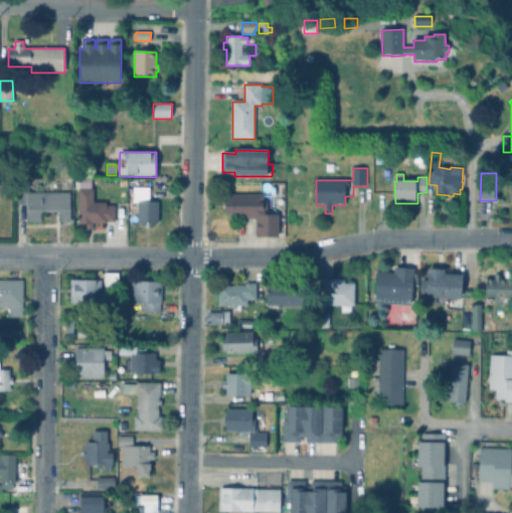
[(92,180),(92,190),(94,190),(94,203),(107,203),(107,205),(116,205),(116,222),(107,222),(107,224),(93,224),(93,230),(87,230),(87,225),(77,225),(77,213),(78,213),(78,190),(79,190),(79,180),(92,180)]
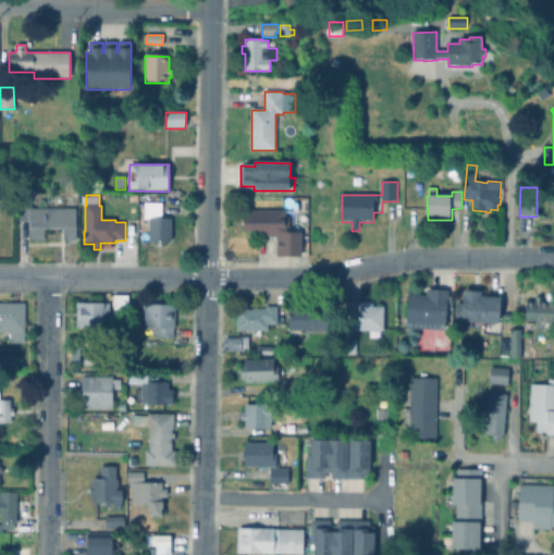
[(32,197),(32,209),(46,209),(46,197),(63,197),(63,209),(75,209),(76,241),(64,242),(63,231),(45,231),(45,242),(29,242),(28,222),(20,222),(20,198),(32,197)]
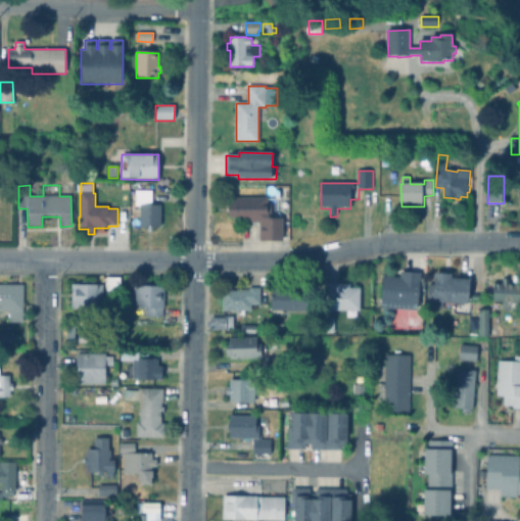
[(161,205),(161,228),(133,228),(133,210),(136,210),(136,191),(152,191),(152,205),(161,205)]
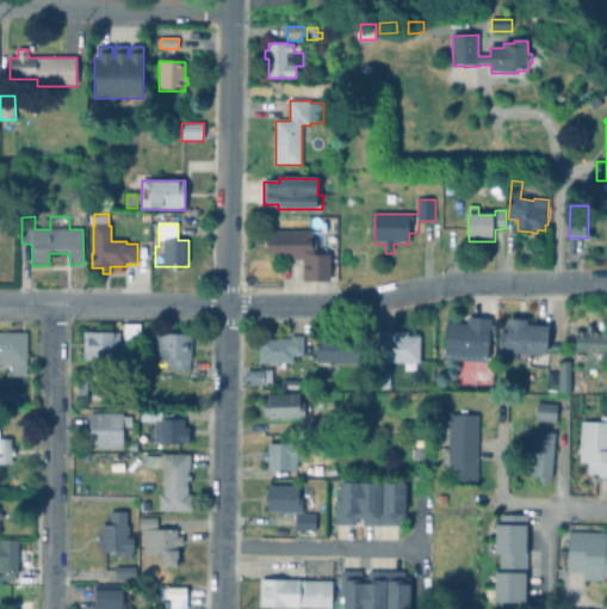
[(313,232),(313,239),(324,239),(324,256),(330,256),(330,283),(303,283),(304,260),(273,260),(273,254),(267,254),(267,238),(273,238),(273,232),(313,232)]
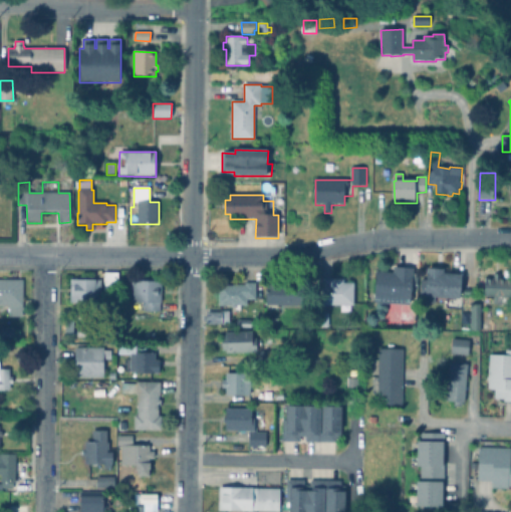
[(415,265),(412,302),(374,299),(376,269),(394,270),(395,264),(415,265)]
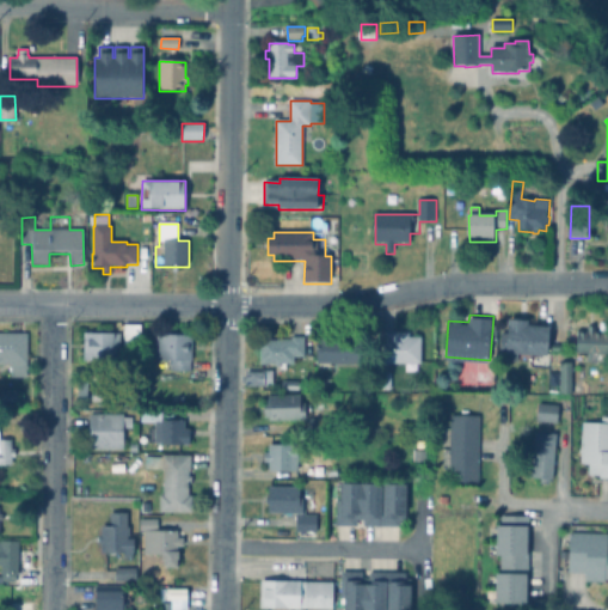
[(551,323),(550,352),(519,351),(517,359),(507,358),(508,349),(501,348),(503,324),(508,325),(509,316),(529,317),(529,322),(551,323)]
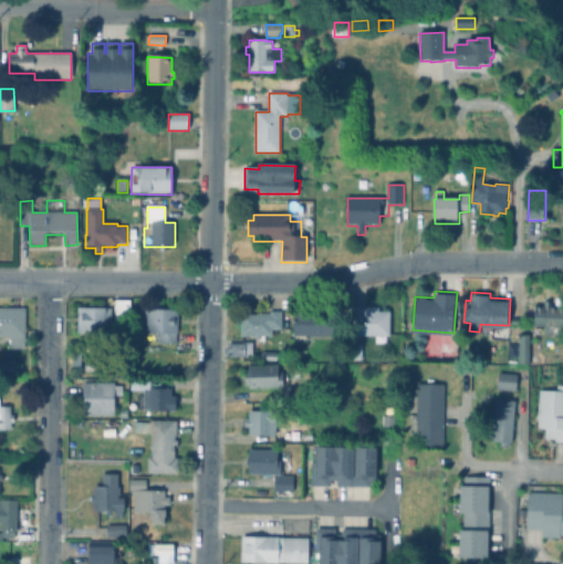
[(129,298),(129,323),(115,323),(115,298),(129,298)]
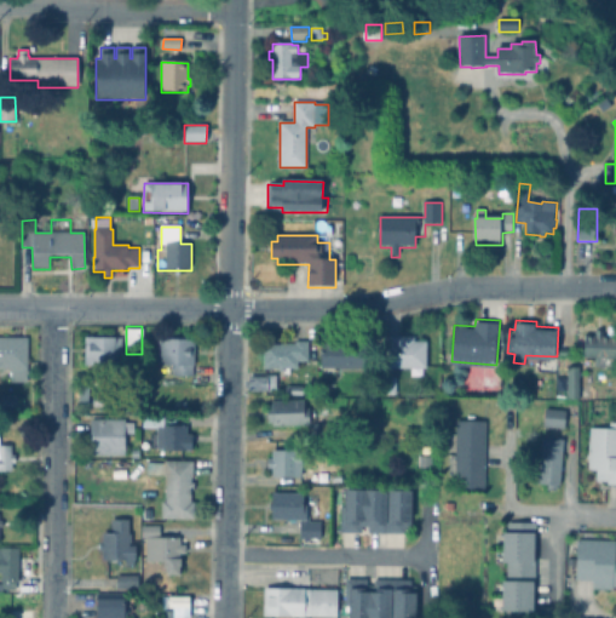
[(602,328),(602,335),(615,335),(615,356),(614,356),(614,366),(594,366),(594,355),(583,355),(583,333),(593,333),(593,328),(602,328)]
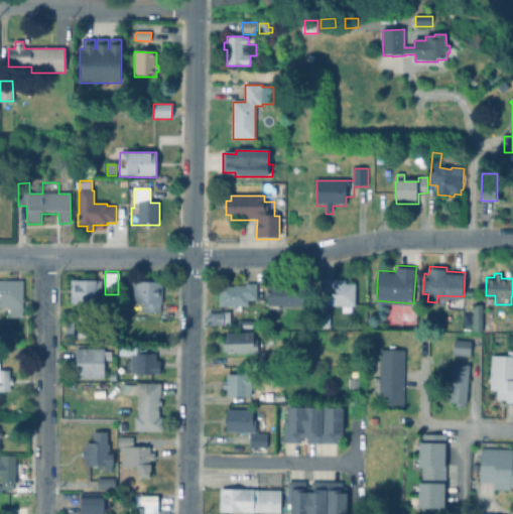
[(0,278),(22,278),(22,316),(9,315),(9,305),(0,304),(0,278)]
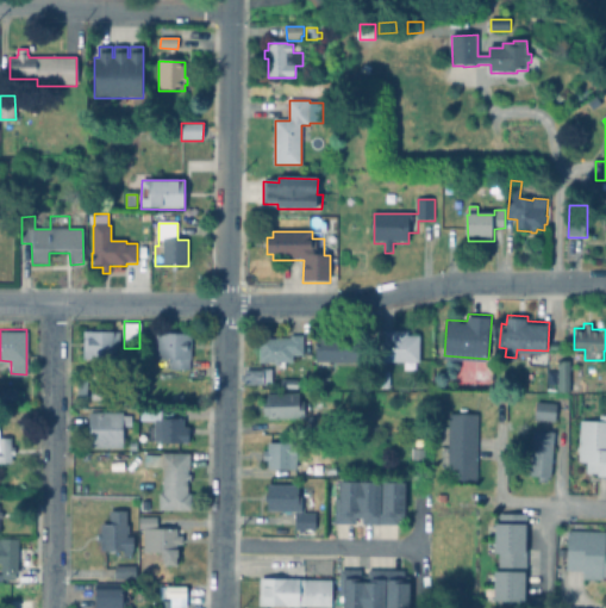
[(120,329),(122,358),(83,358),(83,330),(120,329)]
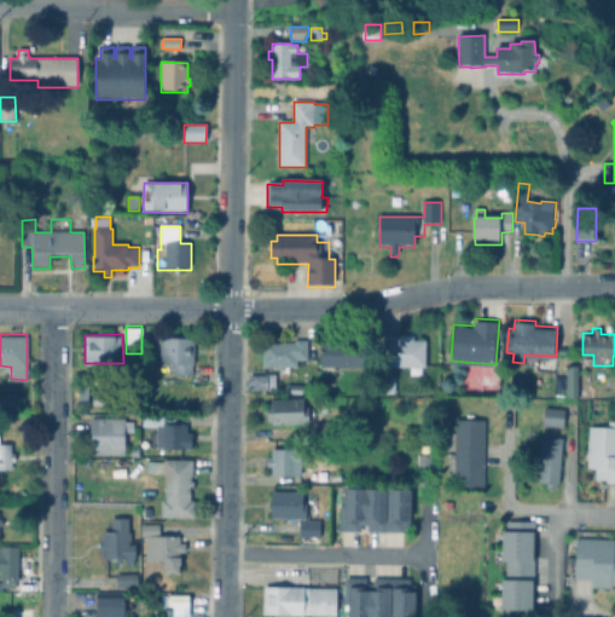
[(427,339),(425,365),(388,365),(388,334),(413,334),(413,339),(427,339)]
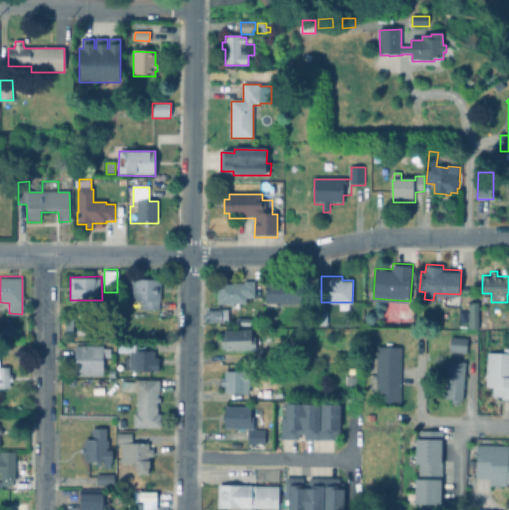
[(161,278),(160,300),(159,300),(159,308),(143,308),(143,299),(130,299),(131,277),(161,278)]
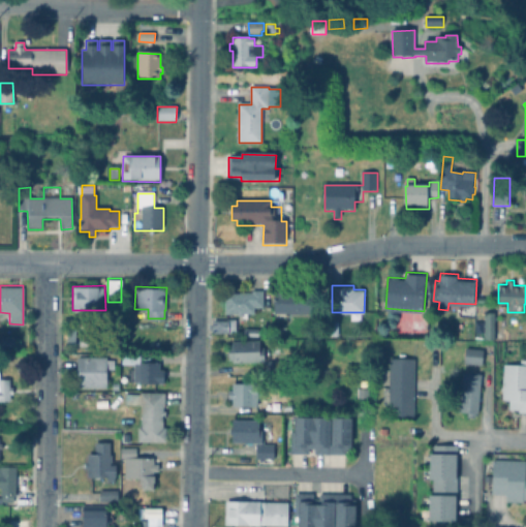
[(314,287),(314,312),(288,312),(288,317),(280,317),(280,323),(274,322),(275,287),(314,287)]
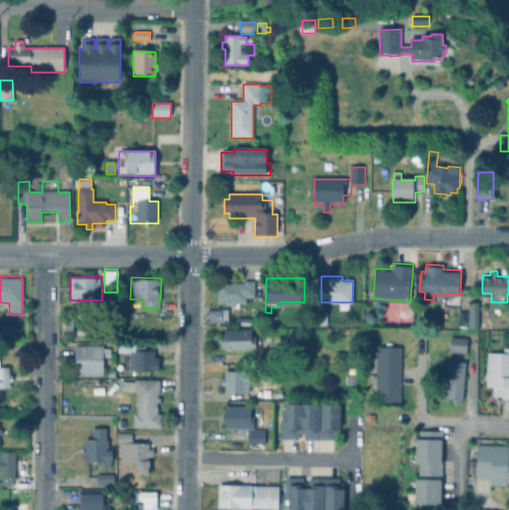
[(246,302),(239,302),(239,306),(235,307),(234,302),(217,302),(217,282),(244,282),(244,279),(254,279),(255,296),(246,297),(246,302)]
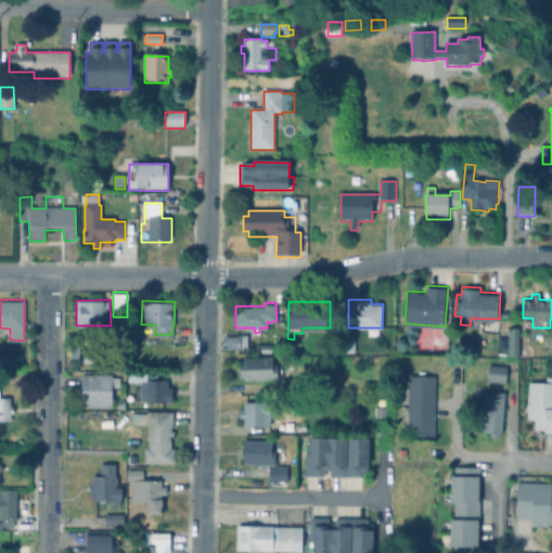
[(520,326),(520,355),(509,355),(509,347),(504,347),(504,344),(509,344),(509,326),(520,326)]
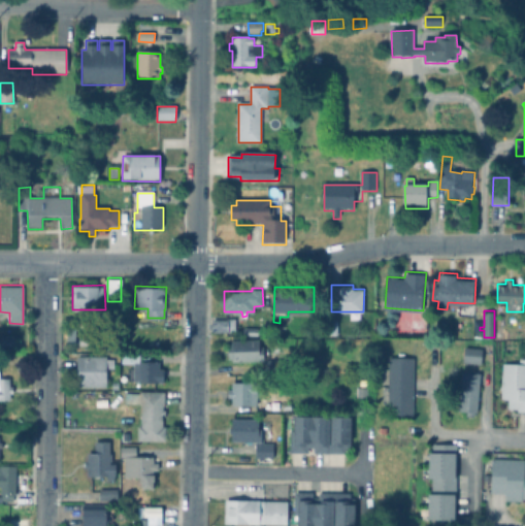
[(337,320),(337,333),(326,333),(326,320),(337,320)]
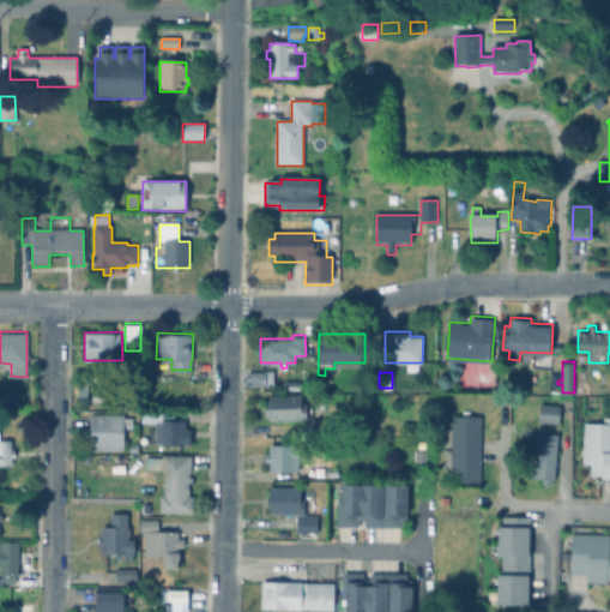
[(17,390),(17,402),(4,402),(4,390),(17,390)]
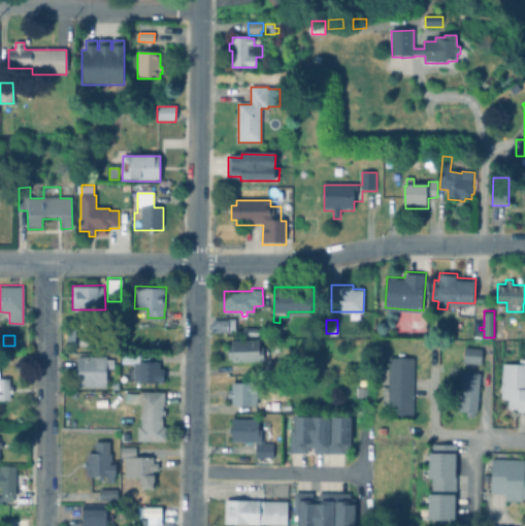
[(259,338),(259,346),(263,346),(264,359),(232,361),(232,358),(229,358),(228,342),(232,342),(232,339),(259,338)]
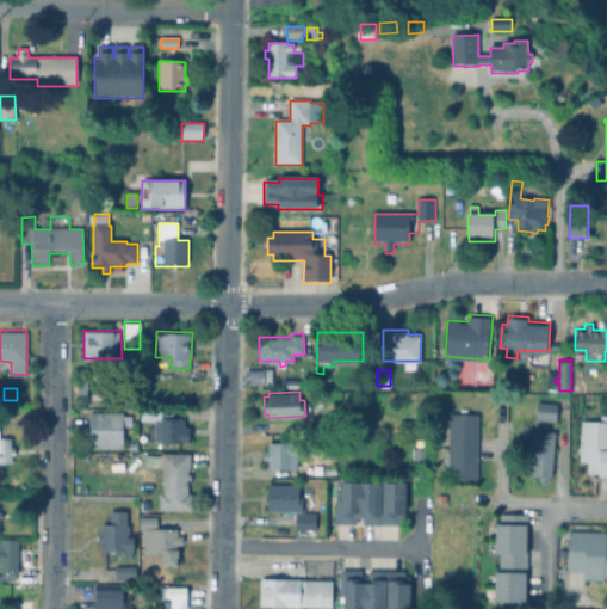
[(136,394),(136,405),(122,405),(122,394),(136,394)]
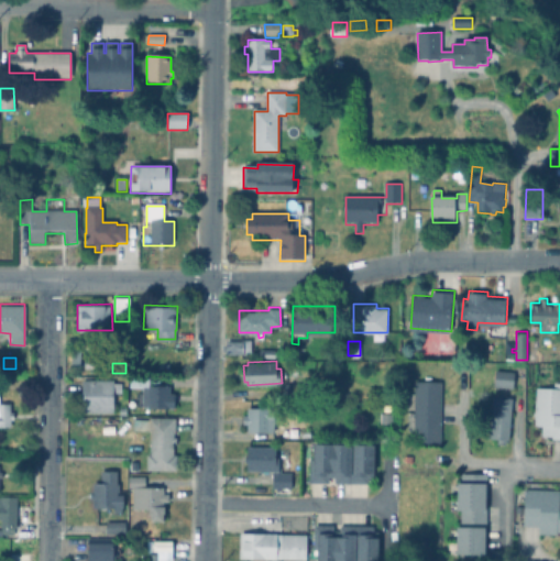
[(516,371),(514,387),(494,385),(496,369),(516,371)]
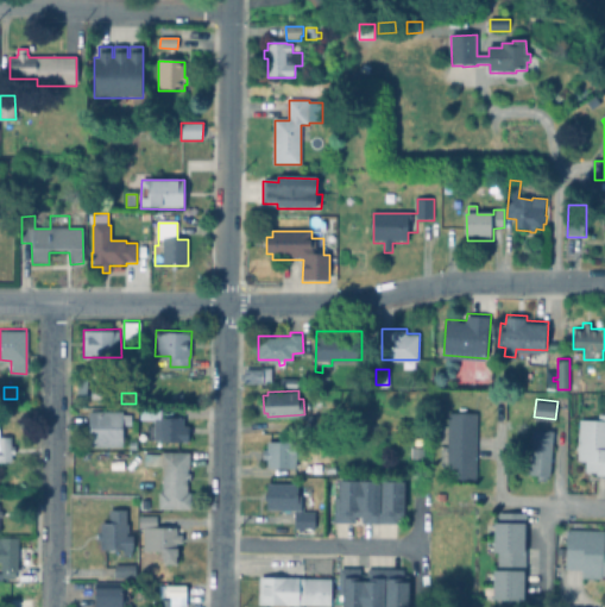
[(467,406),(467,412),(477,412),(477,480),(448,480),(448,411),(459,412),(459,406),(467,406)]
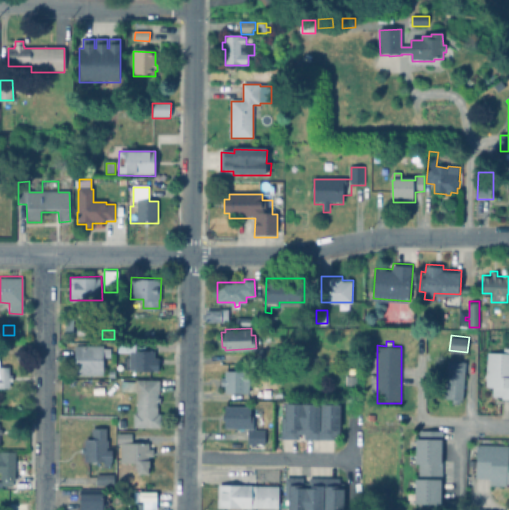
[(110,347),(110,356),(104,356),(103,375),(74,374),(74,344),(103,344),(103,347),(110,347)]
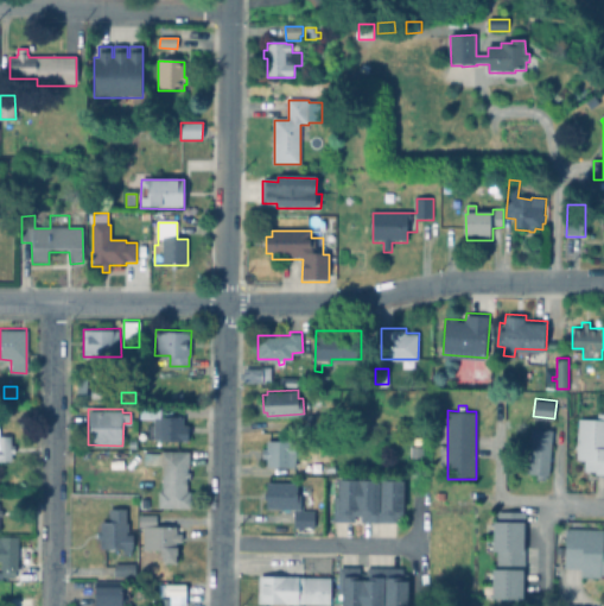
[(323,427),(309,427),(309,414),(322,412),(323,427)]
